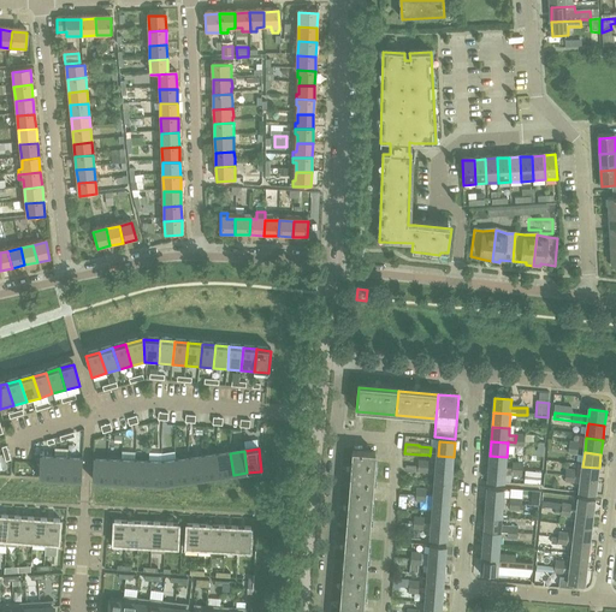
[(230,453),(217,455),(220,477),(234,475),(230,453)]
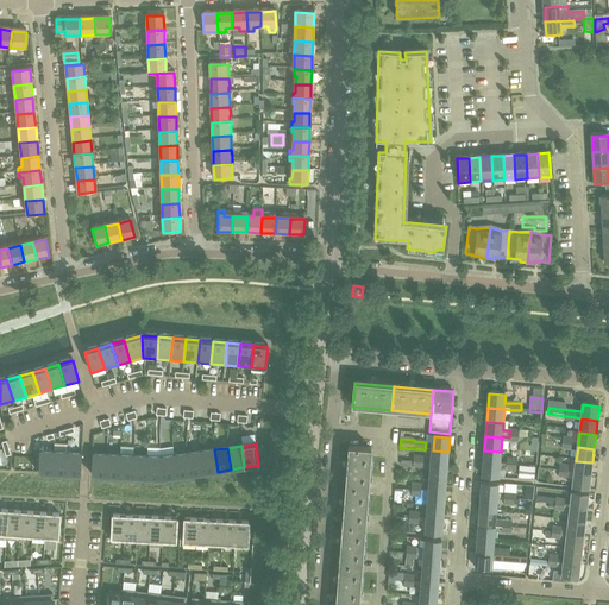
[(358,604),(372,449),(349,448),(336,604),(358,604)]
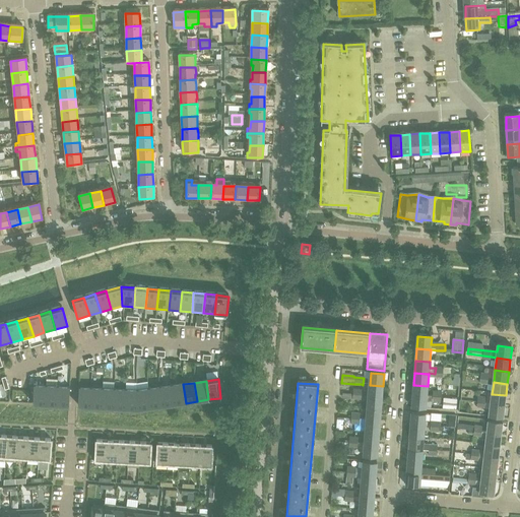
[(183,384),(172,386),(175,404),(186,403),(183,384)]
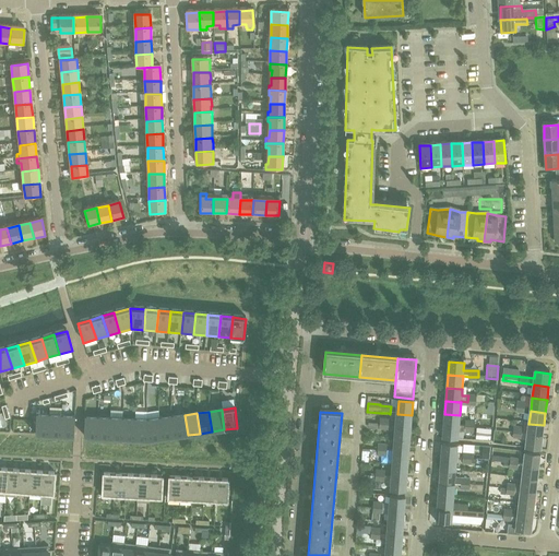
[(397,414),(396,427),(411,428),(412,415),(397,414)]
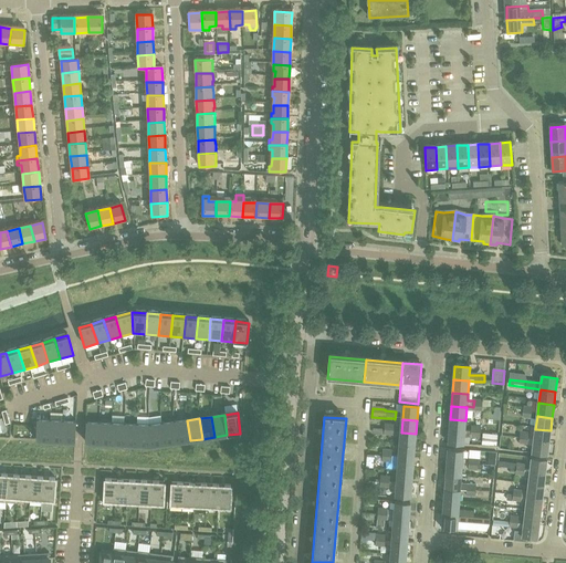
[(449,431),(464,433),(465,420),(450,419),(449,431)]
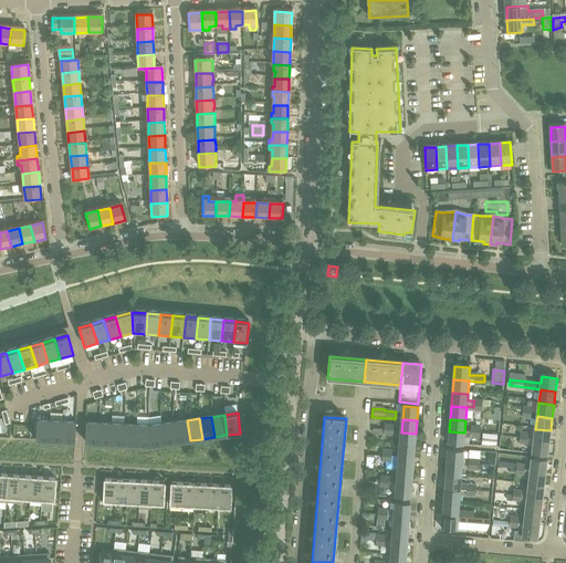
[(49,441),(50,421),(37,420),(35,441),(49,441)]
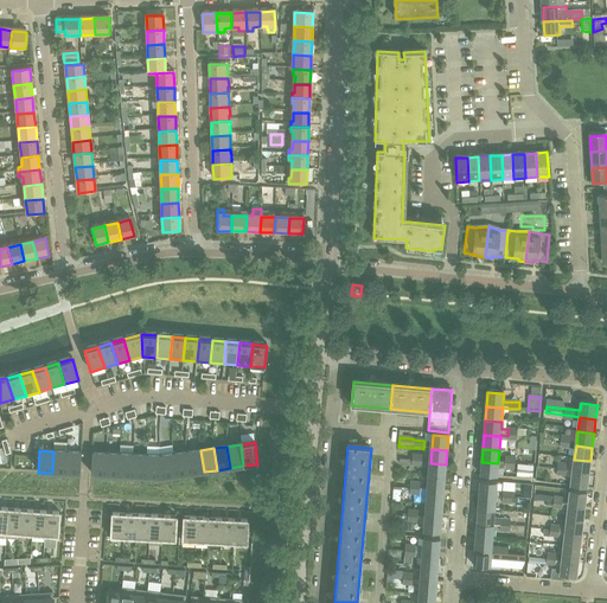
[(200,450),(187,453),(190,474),(204,472),(200,450)]
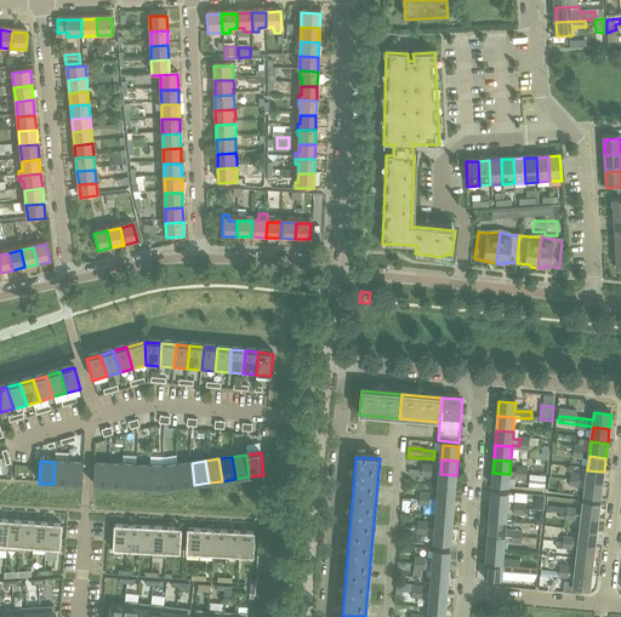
[(69,462),(55,462),(53,484),(68,485),(69,462)]
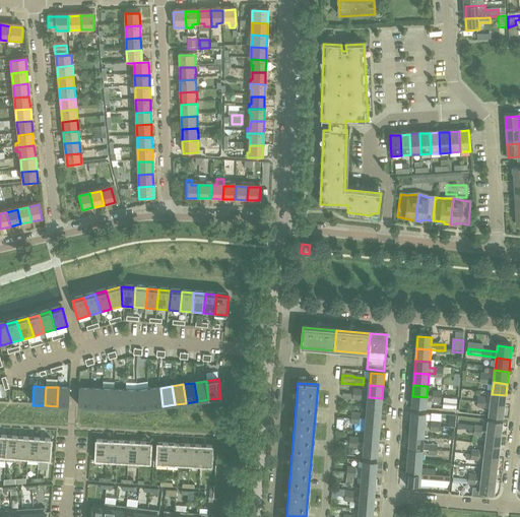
[(70,388),(58,387),(57,406),(69,406),(70,388)]
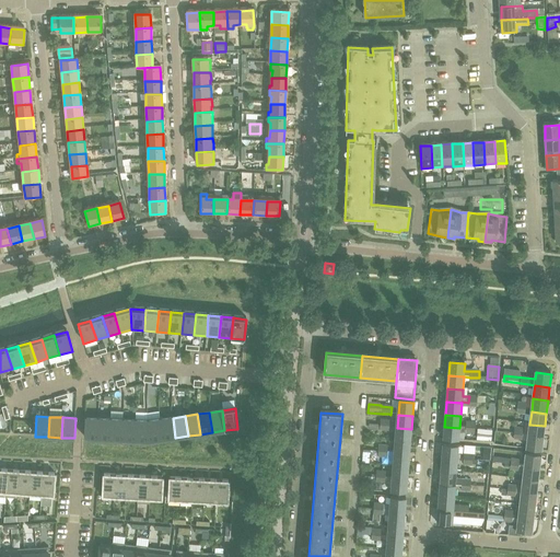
[(98,419),(84,418),(84,439),(97,439),(98,419)]
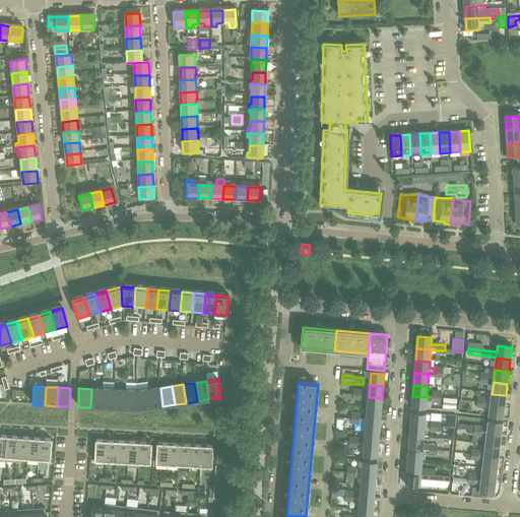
[(160,388),(148,389),(151,408),(163,406),(160,388)]
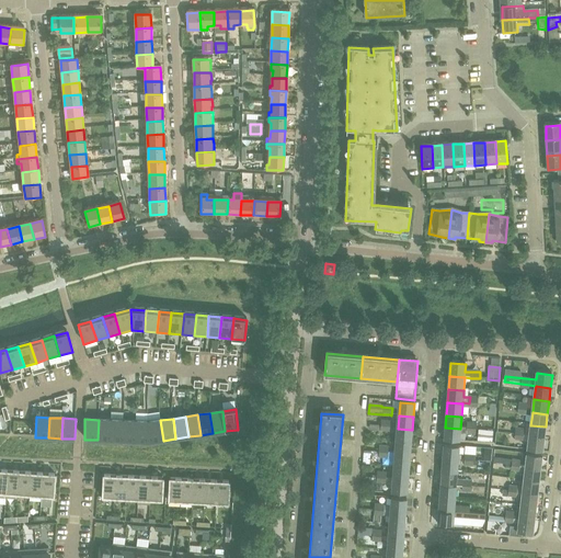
[(111,420),(99,420),(98,440),(110,441),(111,420)]
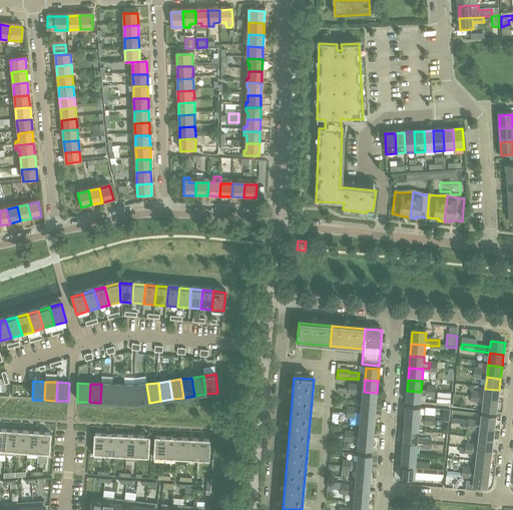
[(112,385),(101,384),(100,403),(111,403),(112,385)]
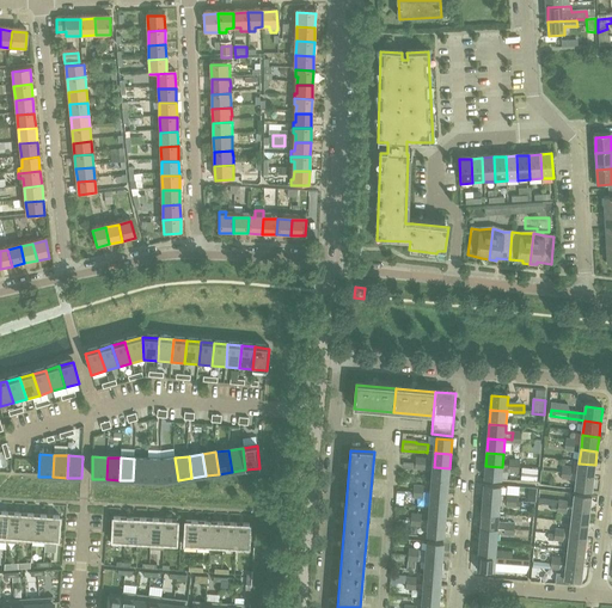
[(175,458),(161,460),(163,481),(178,480),(175,458)]
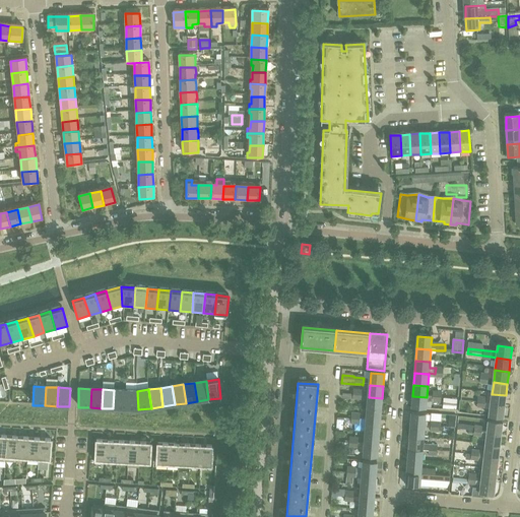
[(126,390),(114,390),(113,408),(125,409),(126,390)]
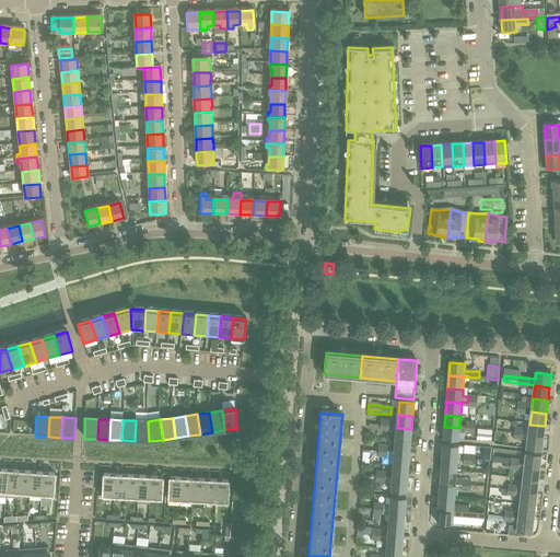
[(148,421),(136,420),(135,441),(149,441),(148,421)]
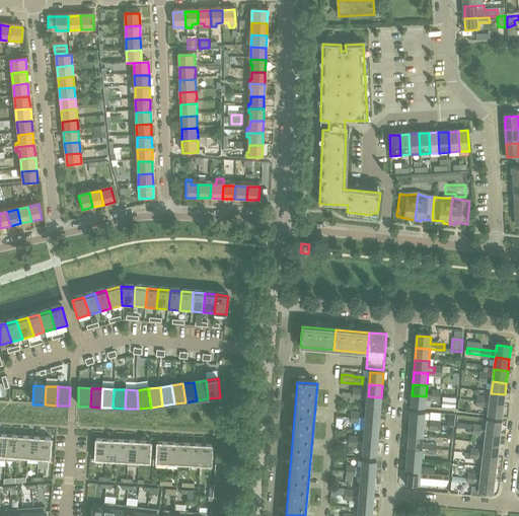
[(491,393),(490,404),(503,407),(505,394),(491,393)]
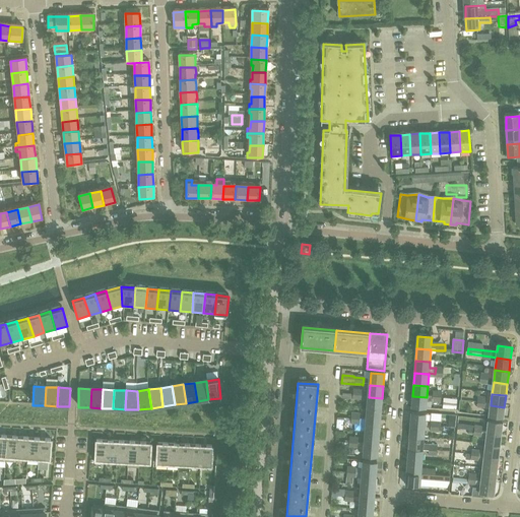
[(432,397),(427,397),(412,396),(411,409),(426,410),(427,402),(432,402),(432,397)]
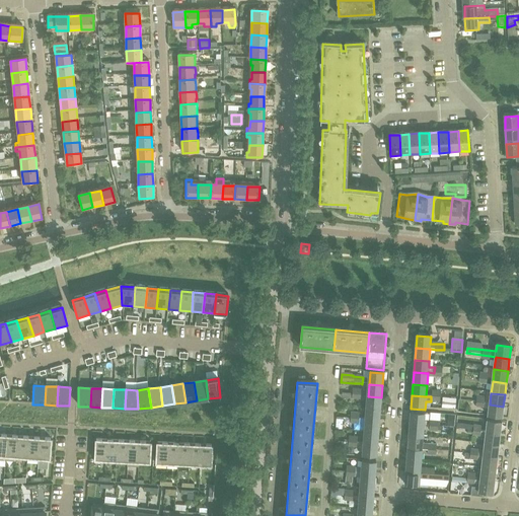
[(368,396),(367,408),(380,410),(381,397),(368,396)]
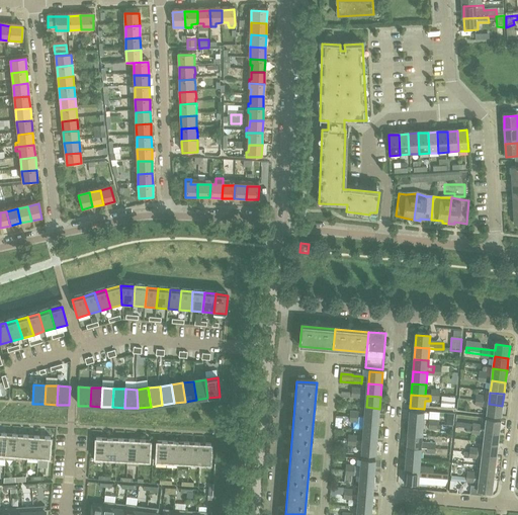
[(431,406),(442,407),(443,398),(432,397),(431,406)]
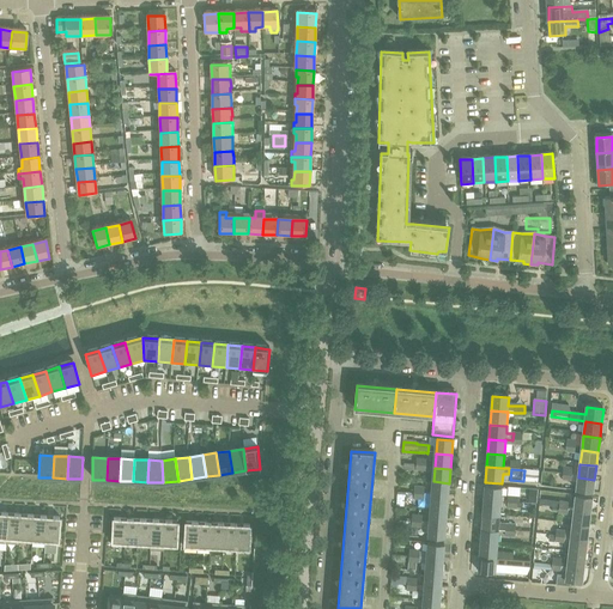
[(594,480),(578,477),(576,492),(593,494),(594,480)]
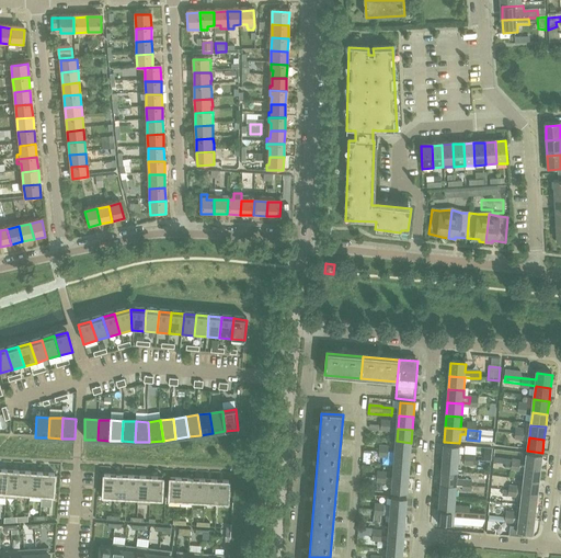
[(397,441),(396,454),(410,456),(411,443),(397,441)]
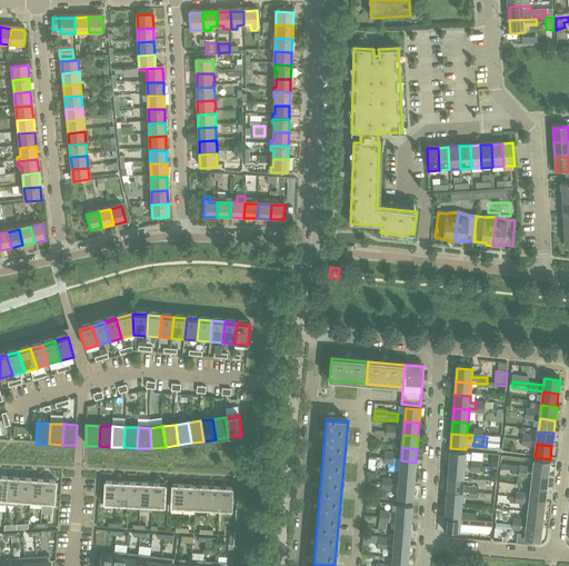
[(450,454),(449,467),(465,468),(466,455),(450,454)]
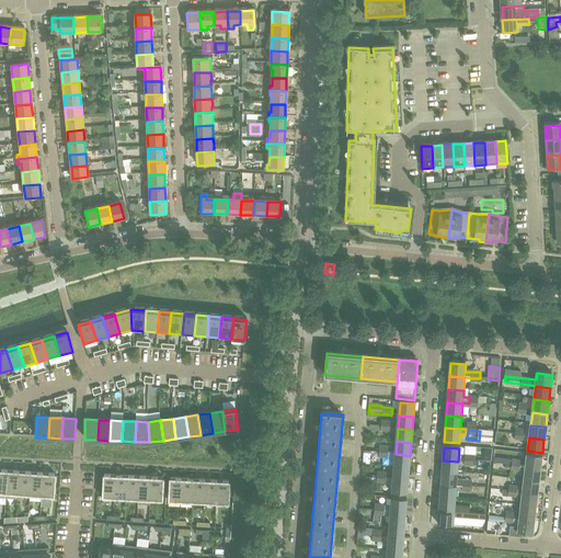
[(396,454),(395,467),(409,468),(410,456),(396,454)]
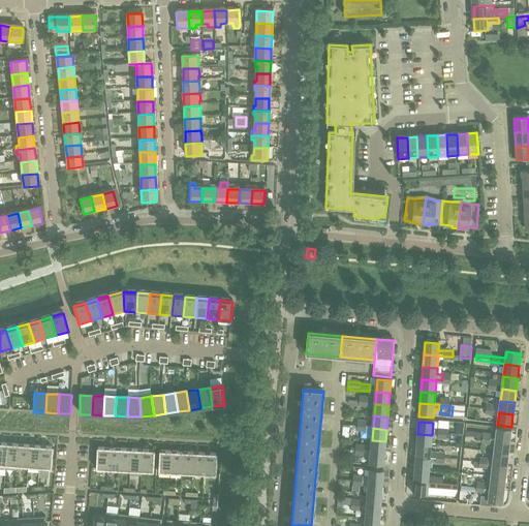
[(509,443),(511,431),(497,430),(495,442),(509,443)]
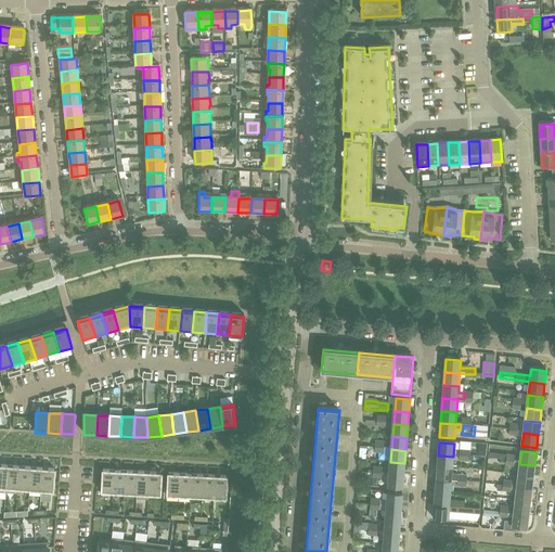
[(438,456),(437,469),(452,470),(453,457),(438,456)]
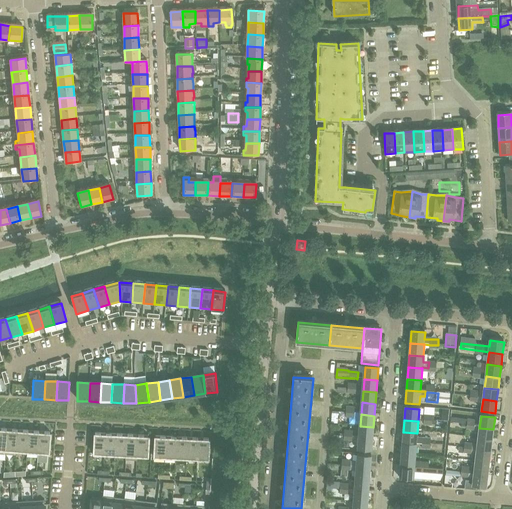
[(360,426),(359,438),(372,439),(373,427),(360,426)]
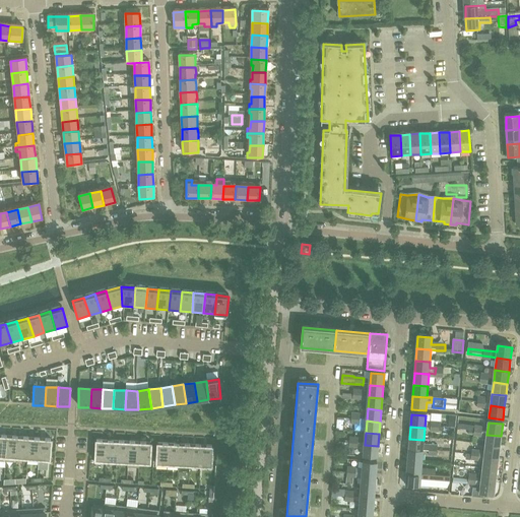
[(501,436),(486,435),(481,434),(481,439),(486,440),(485,446),(500,448),(501,436)]
